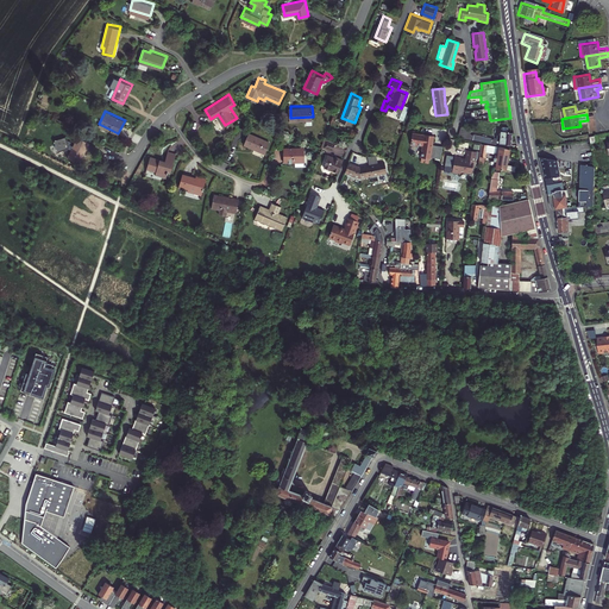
[(470,129),(459,127),(457,136),(495,144),(495,142),(509,143),(510,131),(496,130),(495,137),(470,132),(470,129)]
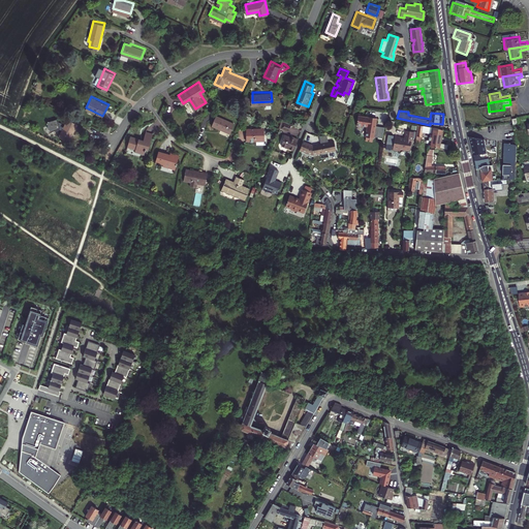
[(236,121),(217,114),(213,124),(230,132),(236,121)]
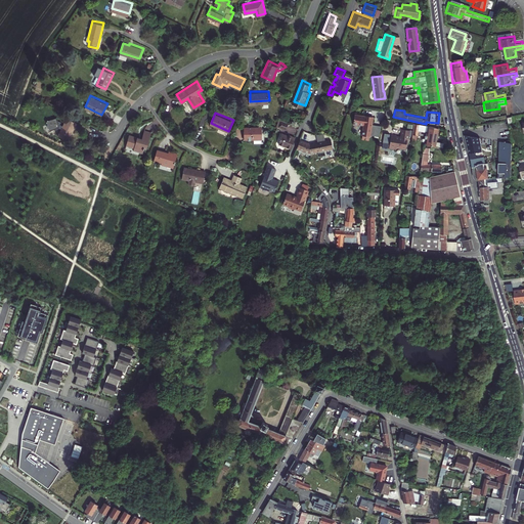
[(69,137),(77,120),(68,115),(63,123),(60,122),(61,120),(57,118),(56,116),(47,119),(50,129),(56,127),(58,128),(59,126),(61,127),(59,133),(69,137)]
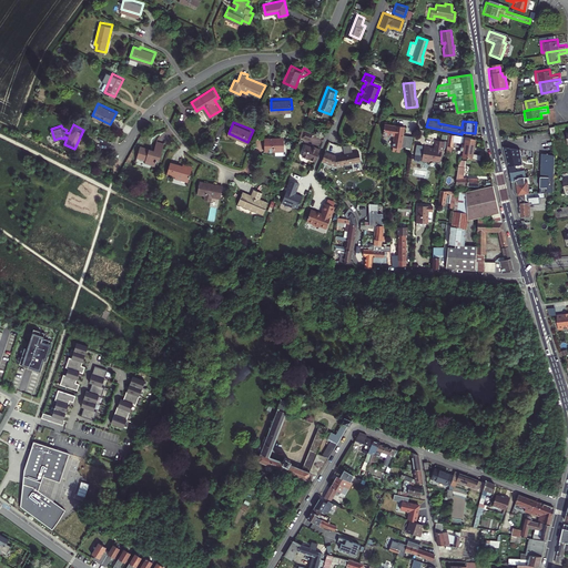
[(401,149),(404,128),(395,125),(395,127),(384,124),(382,135),(387,137),(387,135),(393,137),(391,148),(401,149)]
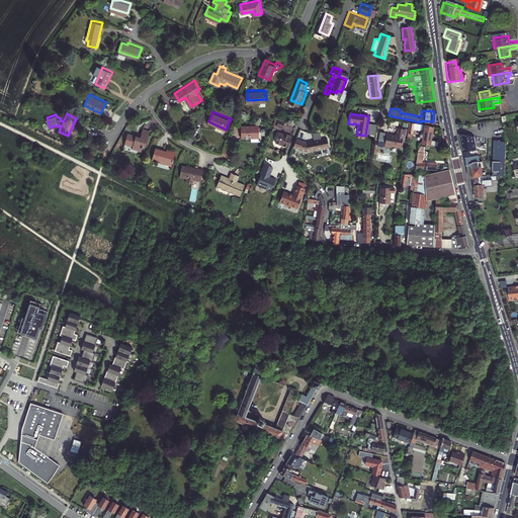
[(285,119),(278,116),(275,123),(282,126),(285,119)]
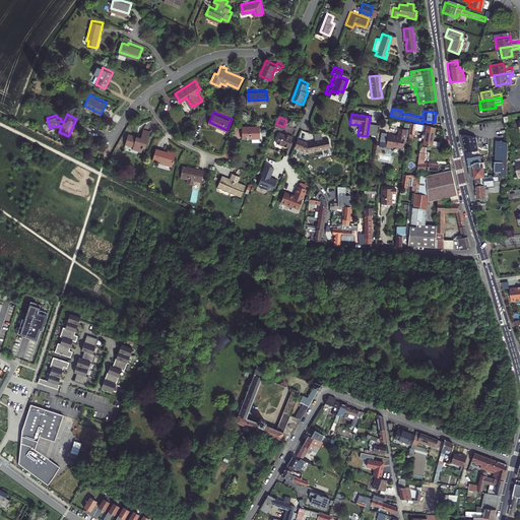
[(437,126),(428,123),(426,142),(442,145),(442,140),(435,138),(437,126)]
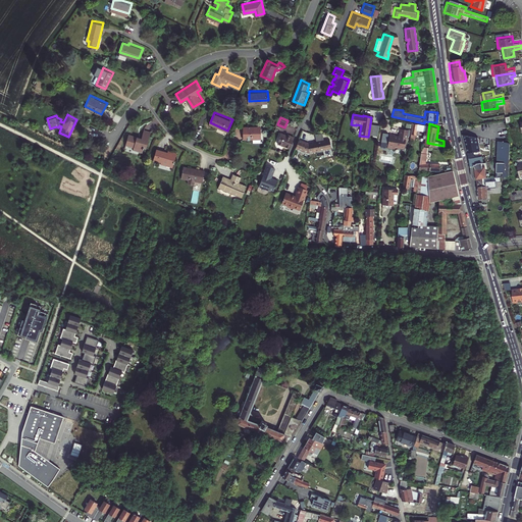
[(262,124),(244,124),(244,138),(262,137),(262,124)]
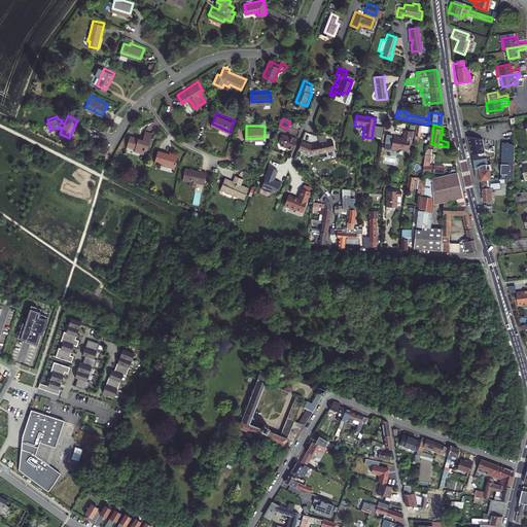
[(392,135),(390,148),(397,149),(397,148),(407,149),(408,144),(409,144),(411,130),(402,129),(401,137),(397,137),(397,136),(392,135)]
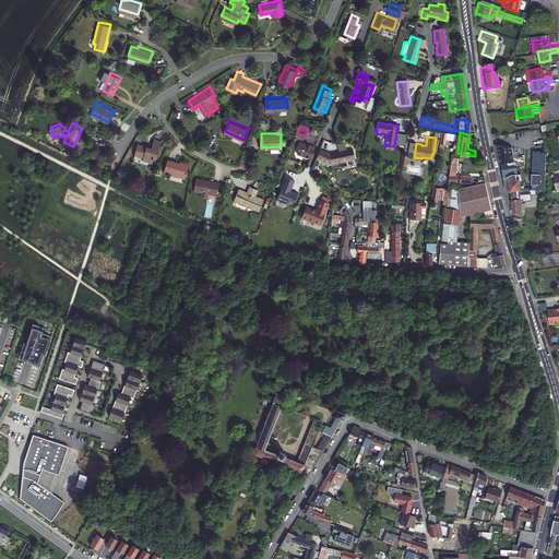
[(163,140),(155,138),(153,146),(139,142),(135,154),(144,156),(143,158),(154,162),(155,156),(157,157),(163,140)]
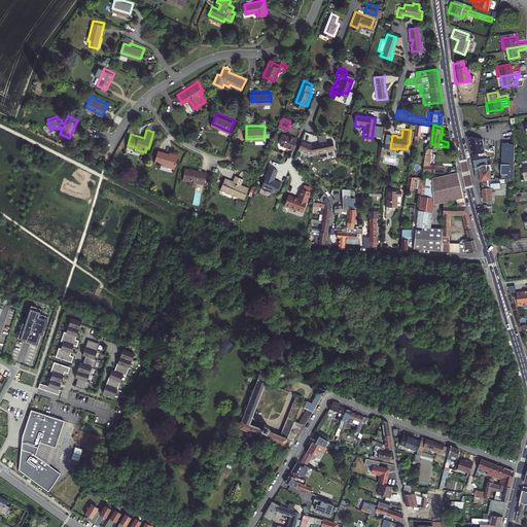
[(282,142),(294,147),(299,136),(295,135),(294,136),(285,132),(283,135),(284,136),(282,142)]
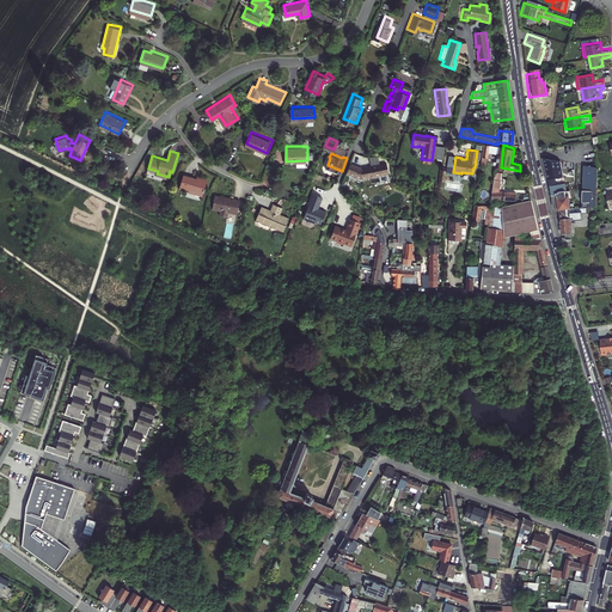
[(555,161),(539,158),(544,181),(545,181),(550,207),(551,208),(552,209),(554,212),(555,212),(556,213),(557,220),(558,234),(568,233),(567,213),(575,213),(575,208),(567,209),(565,196),(563,196),(555,161)]
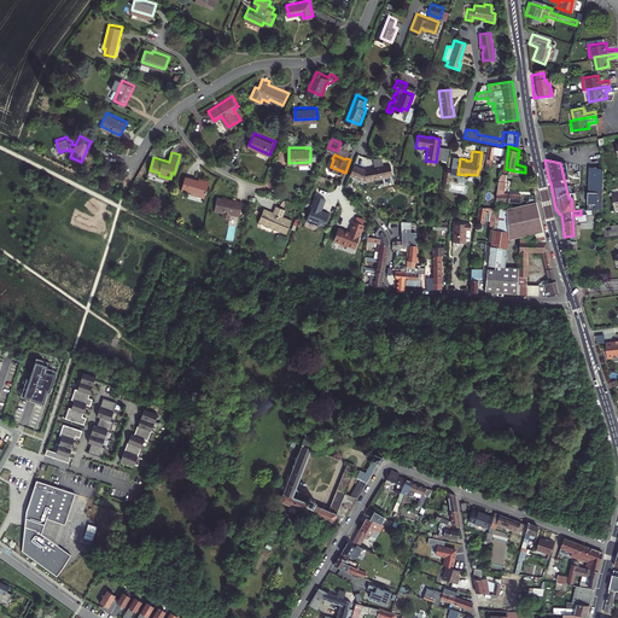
[(367,167),(356,162),(351,174),(366,179),(394,174),(392,162),(367,167)]
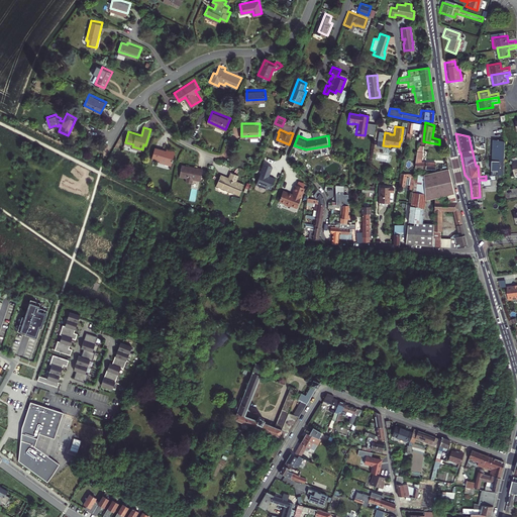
[(490,140),(489,176),(501,175),(502,142),(490,140)]
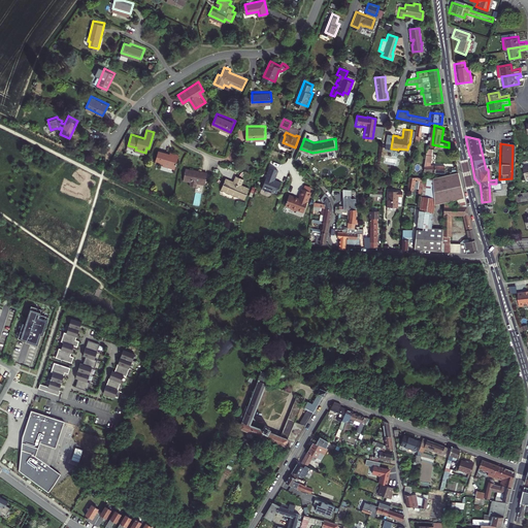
[(456,206),(468,206),(460,172),(434,177),(435,170),(444,170),(446,164),(431,164),(432,146),(428,146),(424,176),(410,174),(408,188),(415,189),(417,178),(421,179),(419,192),(423,192),(420,210),(431,211),(431,212),(435,212),(435,204),(447,202),(447,201),(457,201),(456,206)]
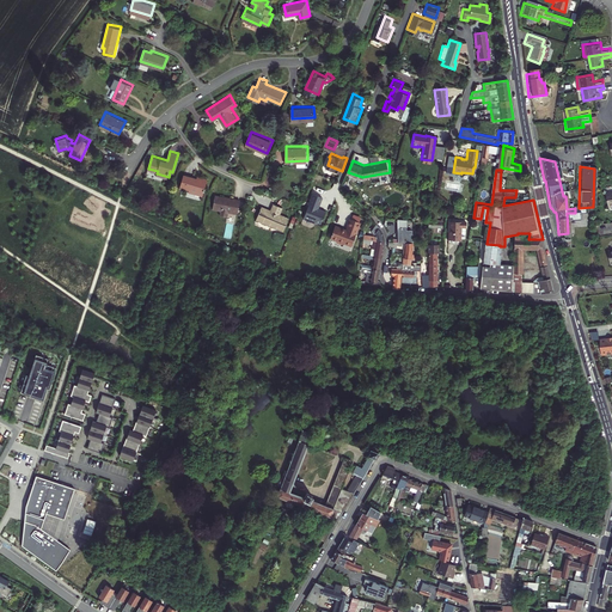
[(197,176),(185,172),(181,185),(190,188),(189,190),(203,194),(208,177),(199,175),(197,176)]
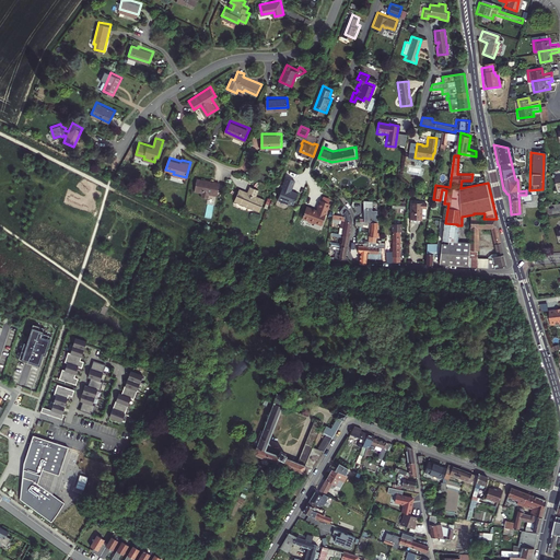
[(296,178),(288,175),(284,183),(283,182),(281,187),(283,187),(279,197),(290,201),(290,200),(295,202),(300,191),(294,189),(294,190),(291,189),(292,186),(293,187),(296,178)]
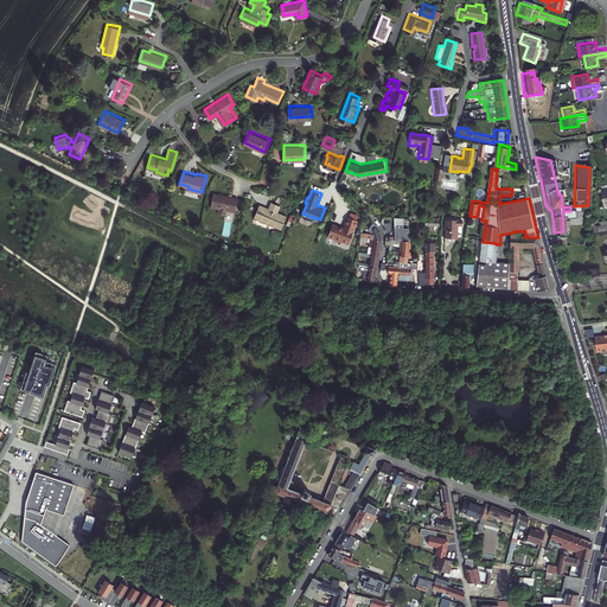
[(238,196),(213,191),(211,205),(219,208),(218,211),(234,215),(234,210),(236,210),(238,196)]
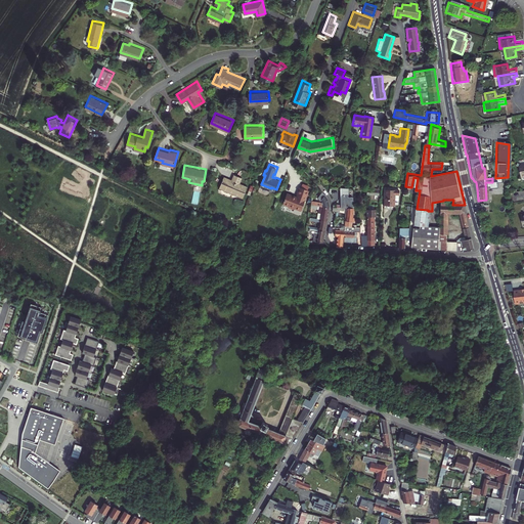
[(225,174),(220,185),(244,195),(248,184),(241,181),(243,175),(235,172),(232,177),(225,174)]
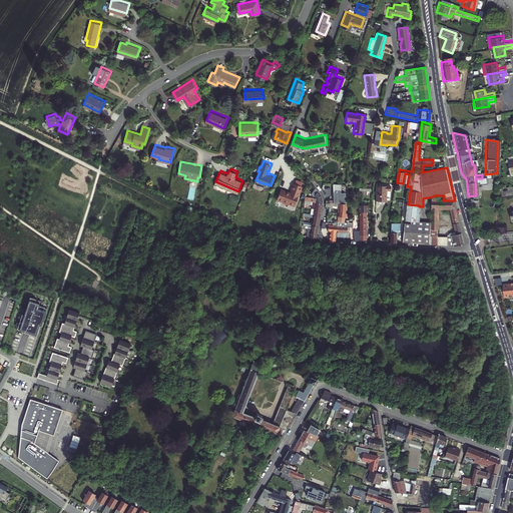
[(282,187),(278,197),(284,199),(284,201),(288,202),(289,201),(296,203),(303,183),(294,180),(292,188),(291,190),(290,190),(287,189),(288,189),(282,187)]
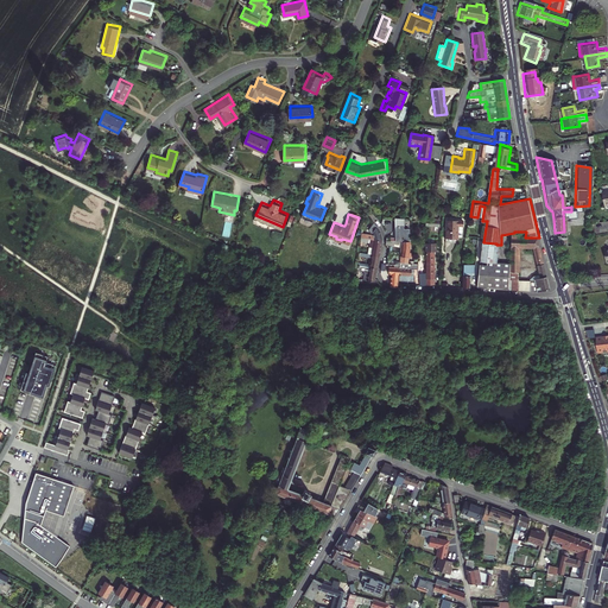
[(420,261),(410,261),(411,239),(411,226),(406,226),(405,216),(396,215),(396,235),(392,234),(392,239),(388,238),(387,241),(396,242),(396,241),(401,241),(401,239),(404,239),(403,260),(401,260),(401,266),(391,265),(390,271),(393,271),(393,273),(394,273),(393,284),(399,284),(400,273),(401,273),(400,279),(415,280),(416,268),(419,268),(420,261)]
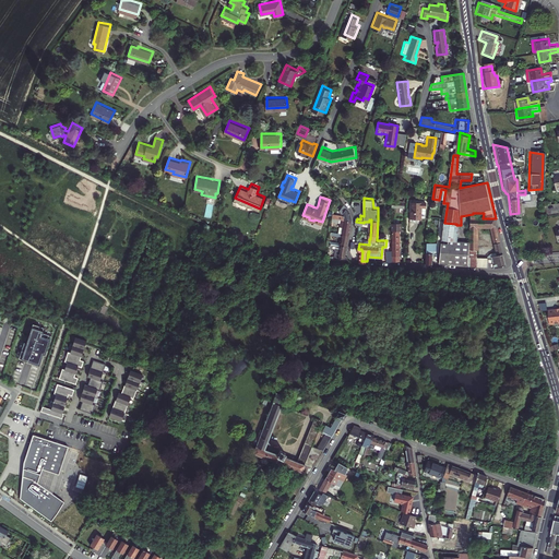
[(413,200),(412,217),(423,217),(424,206),(428,206),(428,201),(413,200)]
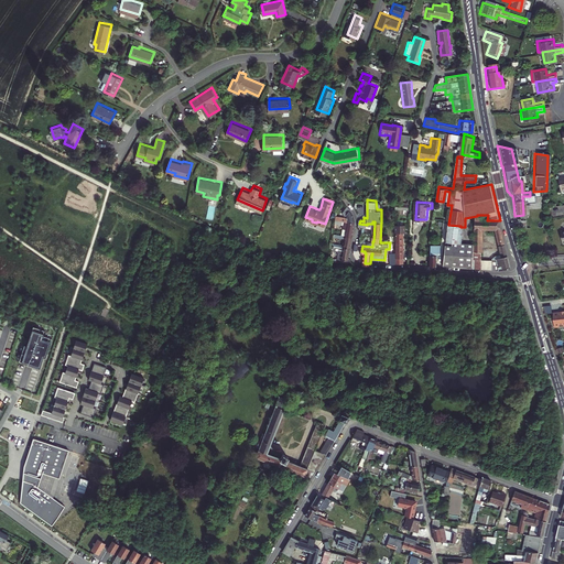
[(354,215),(347,205),(342,209),(346,215),(335,214),(335,216),(335,220),(335,221),(344,223),(343,232),(334,231),(334,236),(344,237),(343,242),(334,240),(333,245),(335,245),(334,249),(338,250),(337,257),(340,257),(350,260),(350,257),(348,257),(355,220),(354,215)]
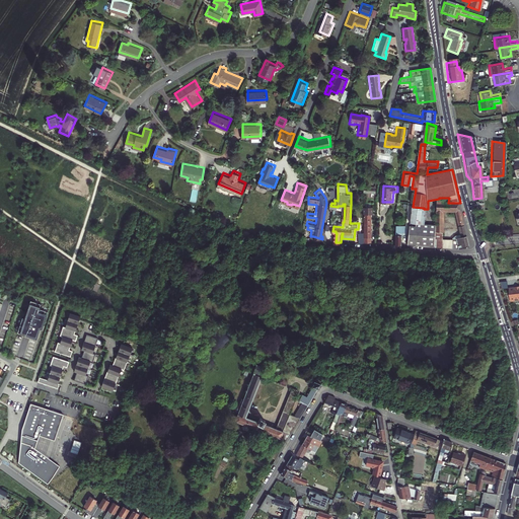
[(470,245),(460,203),(448,203),(449,198),(439,198),(439,199),(438,224),(422,223),(424,209),(424,208),(413,207),(409,243),(444,245),(460,247),(470,245)]
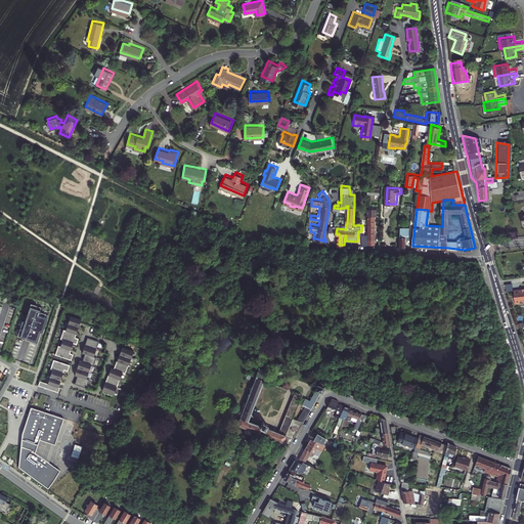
[(363,244),(378,244),(377,215),(379,215),(379,208),(368,208),(368,233),(363,233),(363,244)]
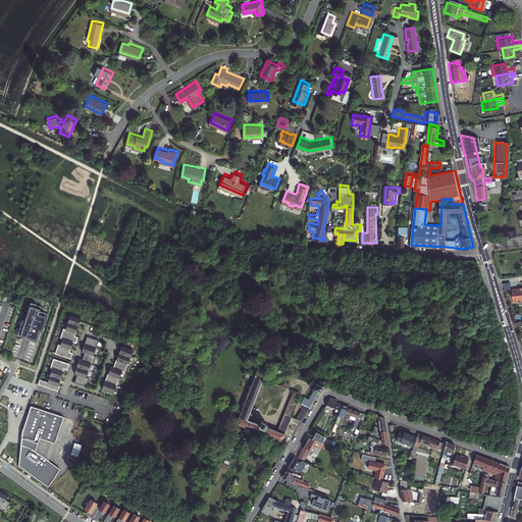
[(521,286),(519,288),(519,286),(512,288),(514,301),(521,300),(521,286)]
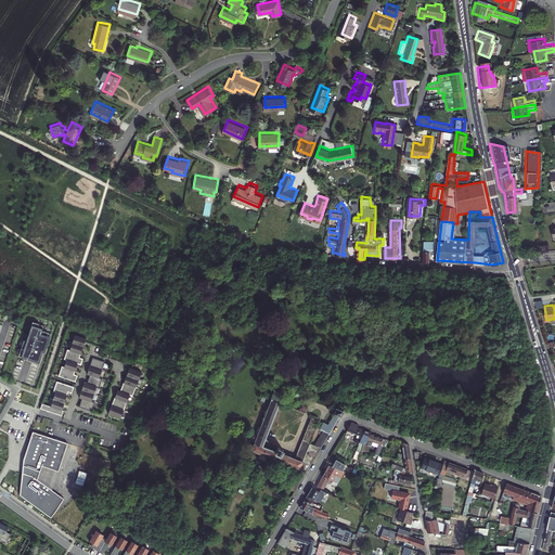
[(42,349),(43,349),(50,331),(41,327),(43,323),(31,319),(25,338),(23,337),(17,353),(38,360),(42,349)]
